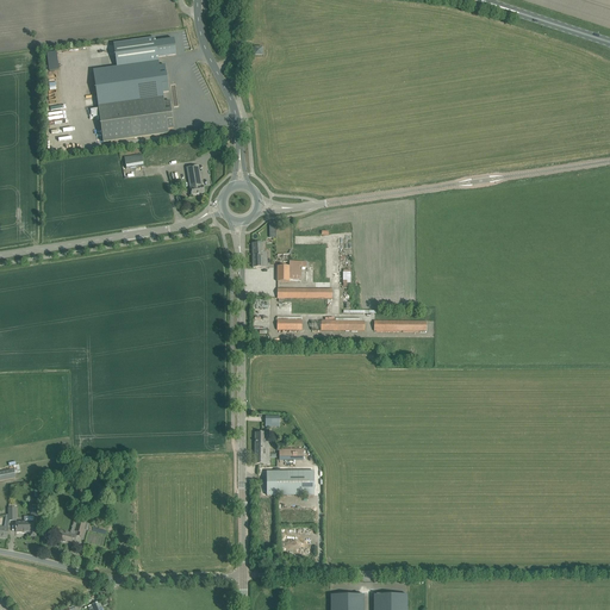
[(117,68),(93,70),(97,99),(113,97),(114,105),(98,107),(103,143),(168,134),(168,129),(174,129),(170,101),(165,103),(163,93),(169,92),(165,66),(160,66),(159,62),(159,57),(176,55),(174,39),(156,42),(155,38),(113,44),(117,68)]
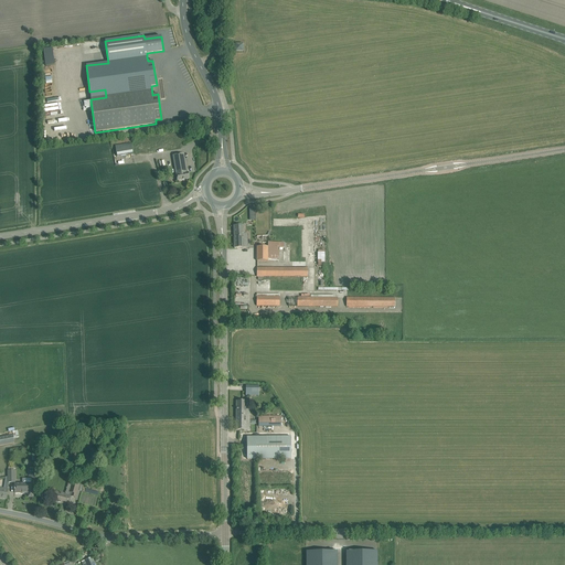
[(54,64),(52,48),(43,50),(45,66),(54,64)]
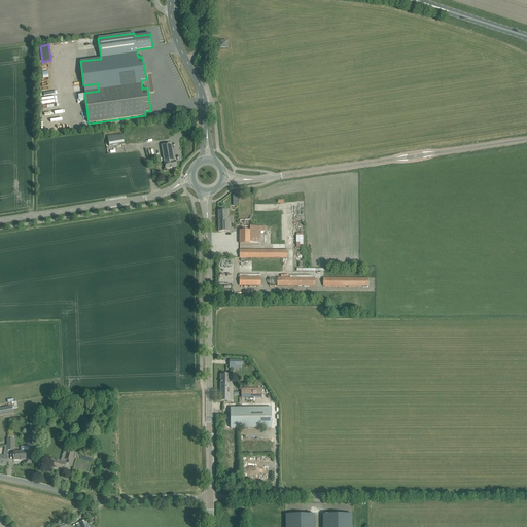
[(125,143),(123,134),(107,136),(109,147),(125,143)]
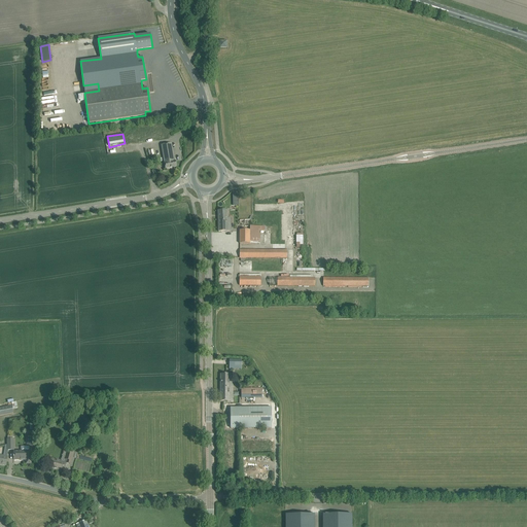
[(172,143),(167,144),(162,145),(166,169),(177,167),(176,162),(175,162),(172,143)]
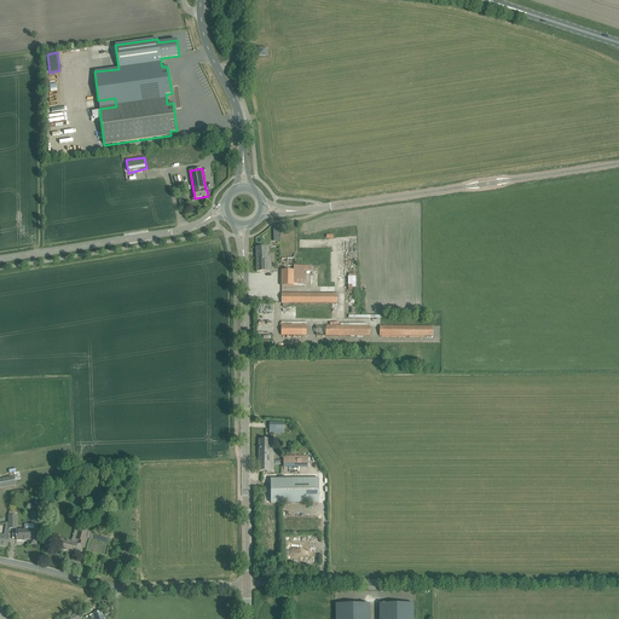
[(267,247),(256,248),(256,272),(271,272),(271,262),(271,256),(267,256),(267,247)]
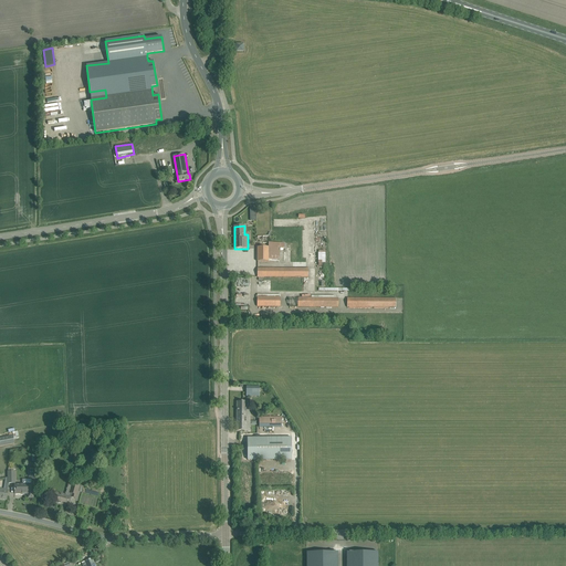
[(269,243),(269,247),(258,247),(258,262),(284,262),(284,260),(286,260),(286,243),(284,243),(270,243),(270,241),(275,241),(275,236),(270,236),(270,232),(266,232),(266,236),(258,237),(258,240),(263,240),(263,244),(269,243)]
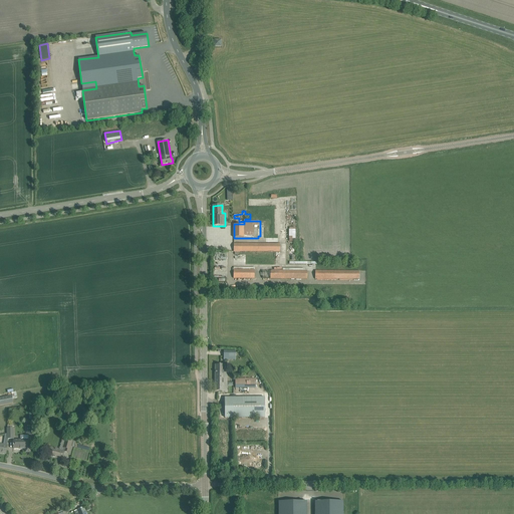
[(255,278),(255,270),(234,270),(234,278),(255,278)]
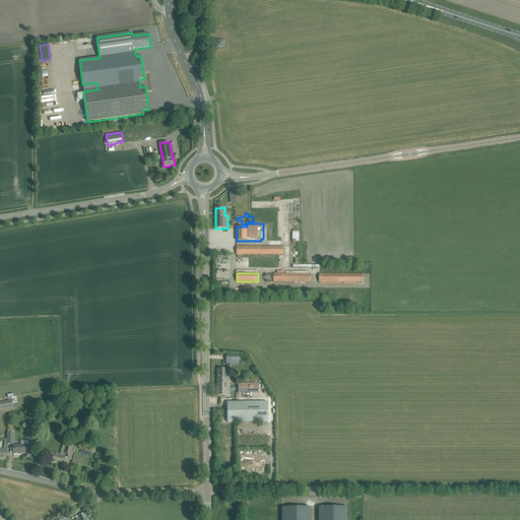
[(266,282),(311,282),(311,273),(266,273),(266,282)]
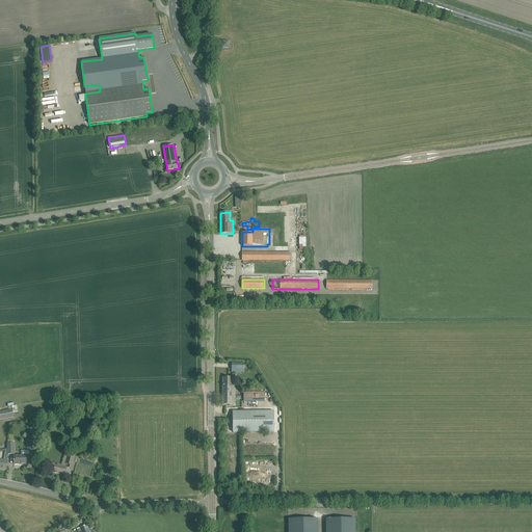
[(326,289),(373,290),(373,281),(326,280),(326,289)]
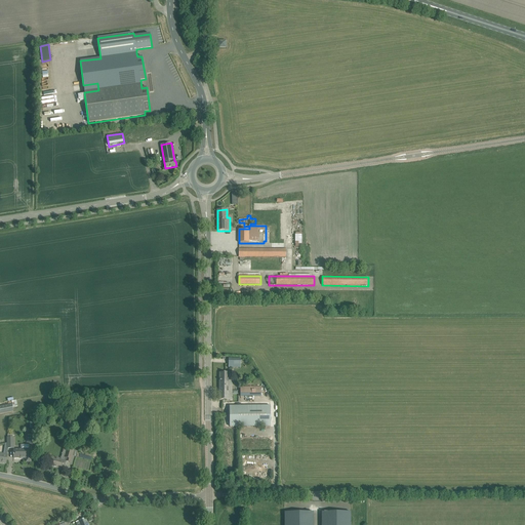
[(228,358),(228,367),(240,368),(241,358),(228,358)]
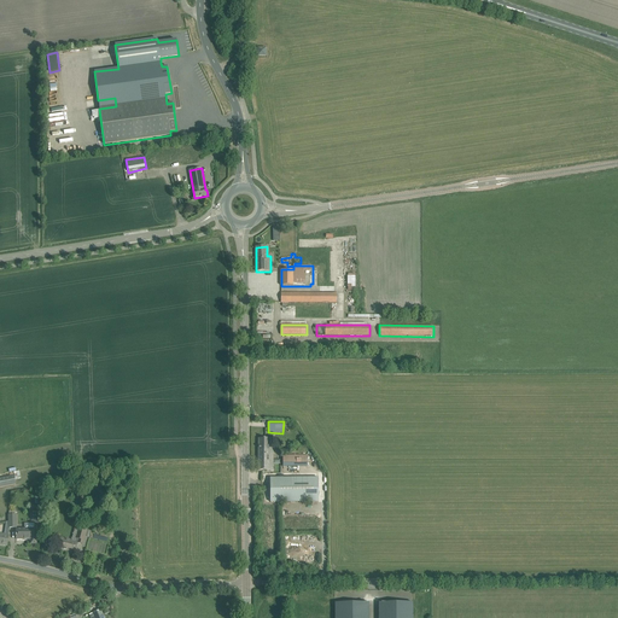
[(269,439),(258,438),(258,471),(273,471),(273,470),(275,470),(275,466),(273,465),(273,448),(269,448),(269,439)]
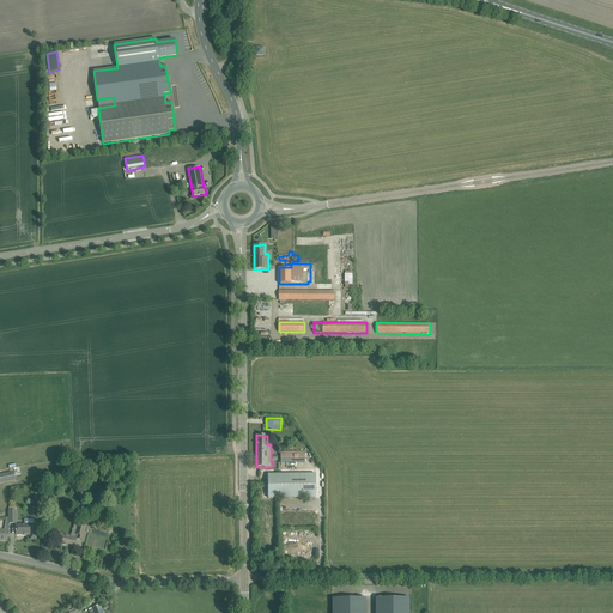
[(307,462),(307,459),(305,459),(304,451),(280,451),(280,463),(307,462)]
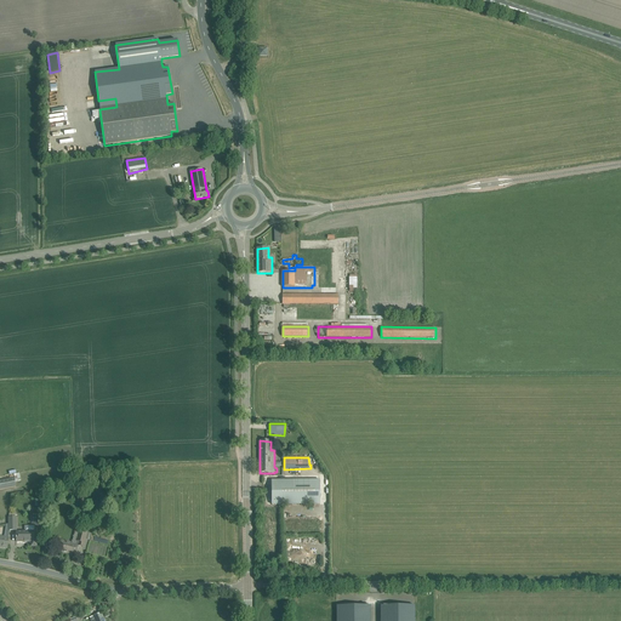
[(17,493),(21,491),(18,484),(16,485),(15,482),(18,480),(17,474),(13,474),(15,478),(0,479),(0,490),(16,488),(17,493)]
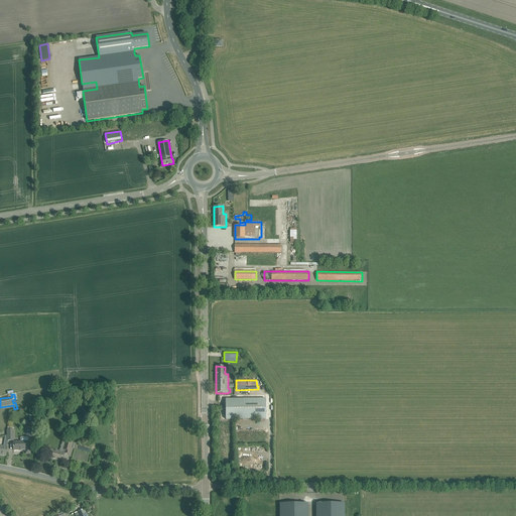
[(266,399),(226,399),(226,419),(266,419),(266,399)]
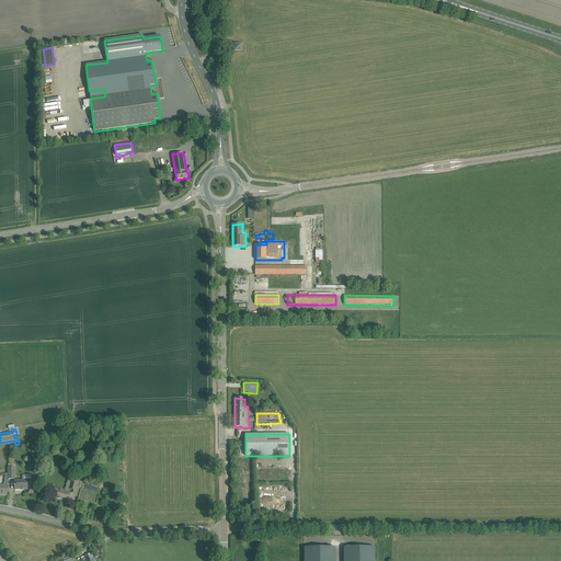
[(29,459),(29,476),(31,476),(31,481),(14,481),(14,488),(14,490),(21,490),(21,489),(27,489),(27,494),(33,494),(33,489),(33,481),(37,481),(36,459),(29,459)]
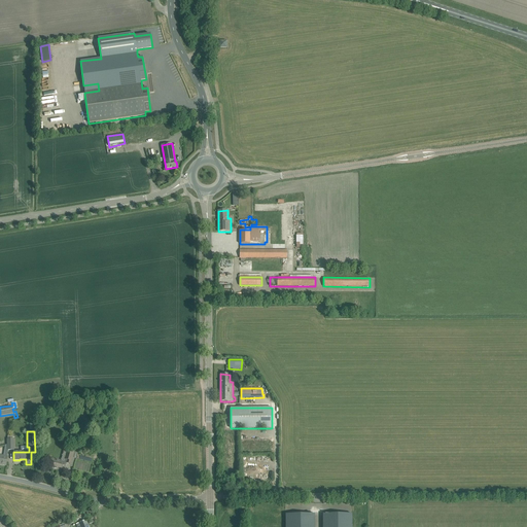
[(67,450),(64,459),(65,460),(67,460),(67,463),(71,464),(74,452),(70,450),(67,450)]
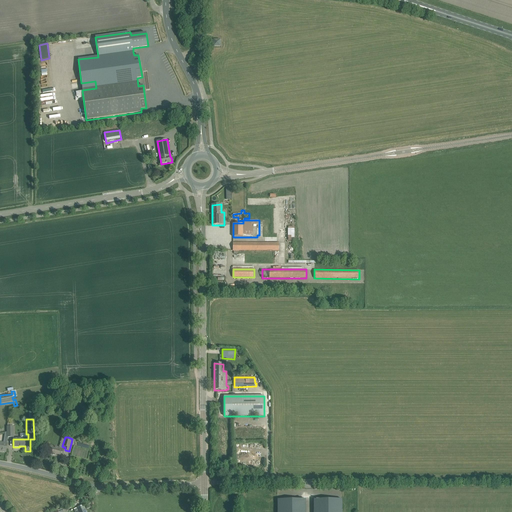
[(50,445),(47,454),(52,456),(52,455),(56,456),(56,457),(60,458),(61,452),(62,449),(59,448),(50,445)]
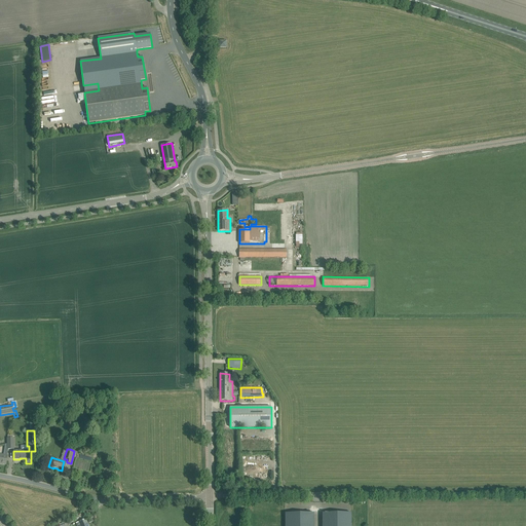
[(350,525),(351,513),(323,513),(322,525),(350,525)]
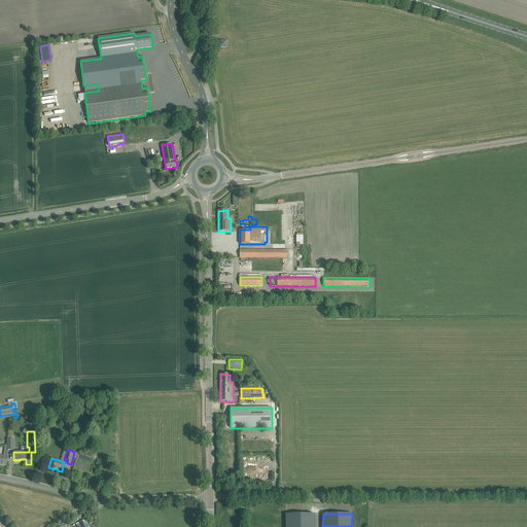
[(314,526),(315,515),(286,515),(285,526),(314,526)]
